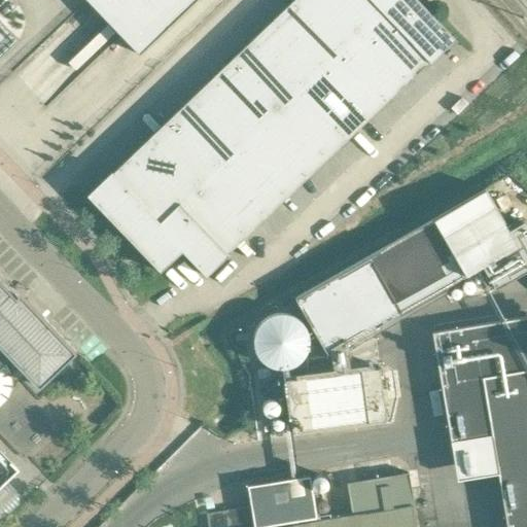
[(227,252),(428,61),(430,62),(455,38),(418,0),(292,0),(112,172),(111,171),(86,195),(160,272),(181,250),(206,276),(229,253),(227,252)]
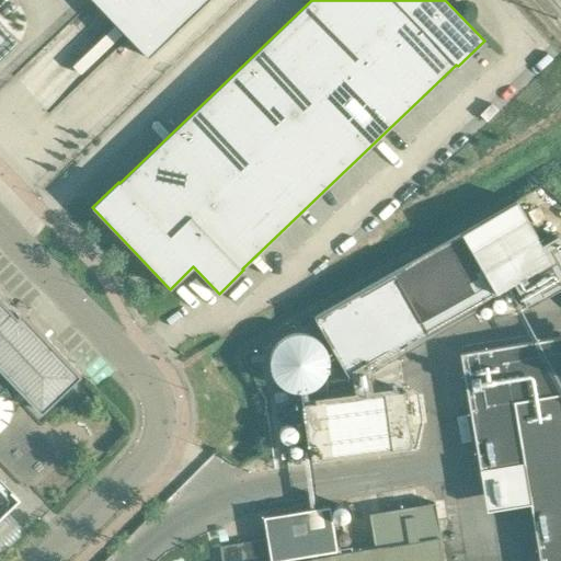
[(92,0),(93,0),(148,57),(207,0),(92,0)]
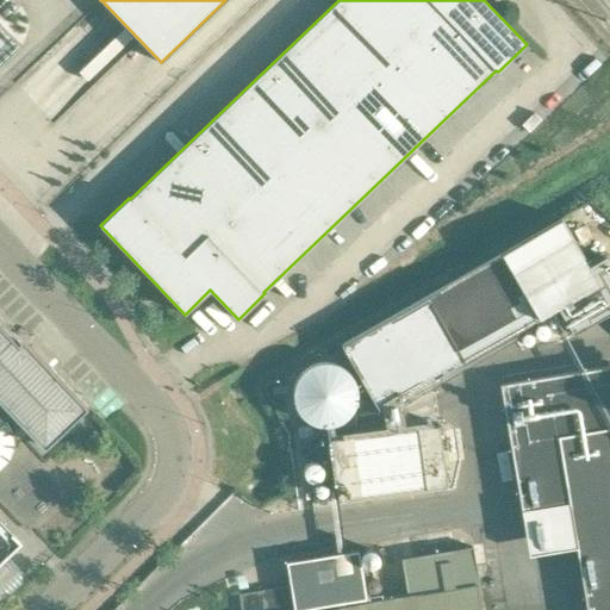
[(0,24),(0,44),(10,36),(0,25),(0,24)]
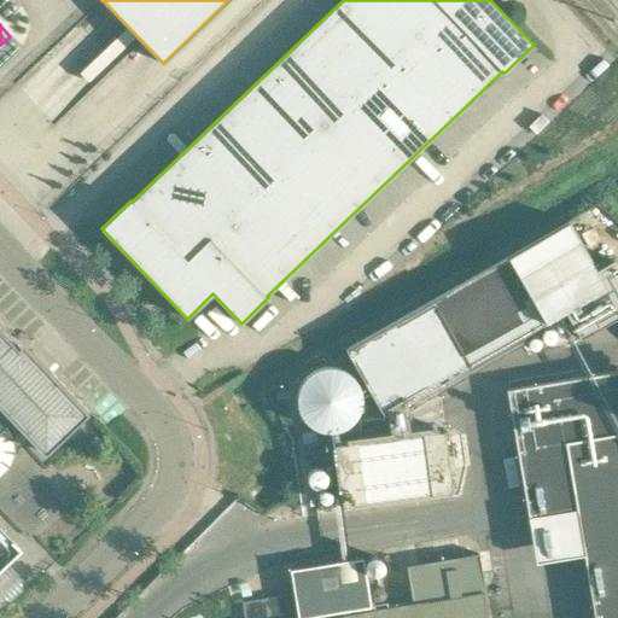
[(605,284),(564,307),(579,336),(617,313),(617,260),(614,256),(595,267),(605,284)]
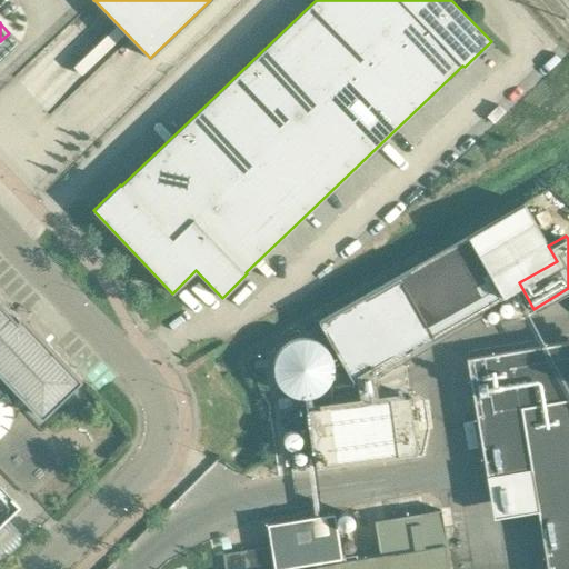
[(0,523),(18,507),(0,487),(0,432),(6,428),(8,430),(9,429),(6,427),(10,417),(13,417),(13,416),(10,416),(9,405),(12,403),(12,402),(9,403),(3,393),(12,386),(41,417),(81,379),(47,343),(42,347),(0,301),(0,523)]
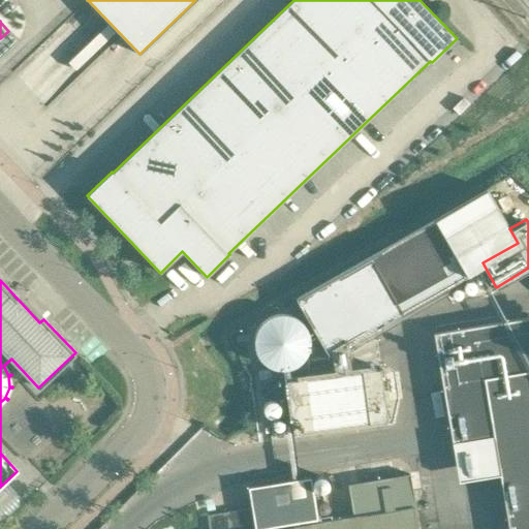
[(284,377),(310,334),(269,309),(243,352),(284,377)]
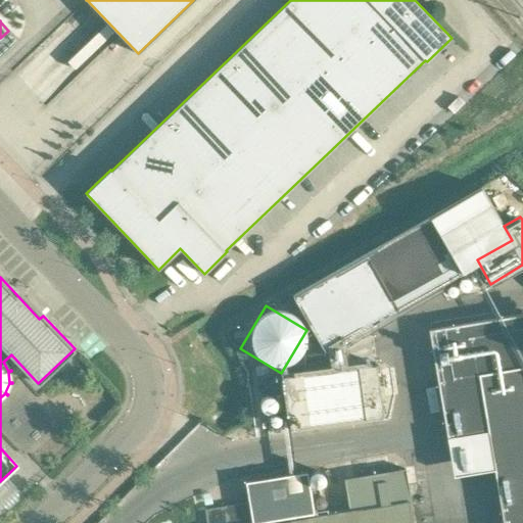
[(522,314),(429,330),(432,348),(435,370),(439,392),(480,385),(481,397),(488,435),(522,429),(522,314)]
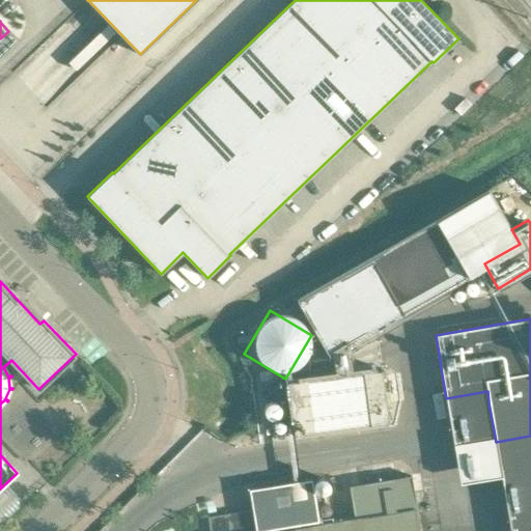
[(283,434),(383,425),(378,369),(345,371),(344,359),(329,360),(331,378),(256,384),(260,432),(283,430),(283,434)]
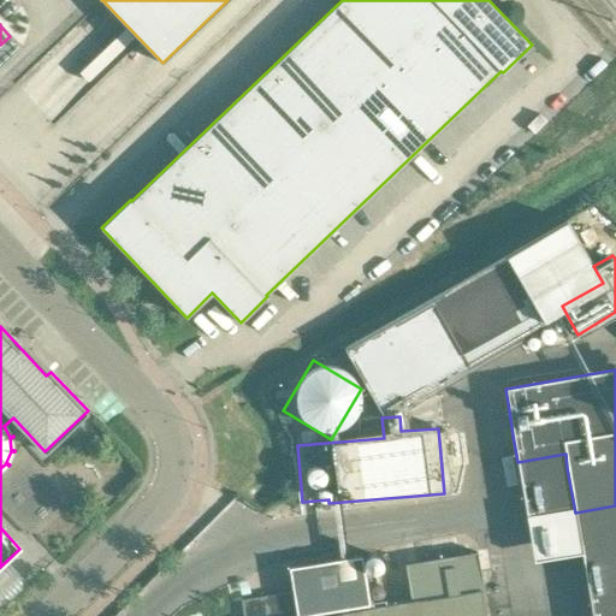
[(264,597),(242,600),(242,605),(243,615),(489,615),(479,551),(407,562),(413,600),(369,605),(361,557),(313,564),(289,568),(292,592),(264,597)]
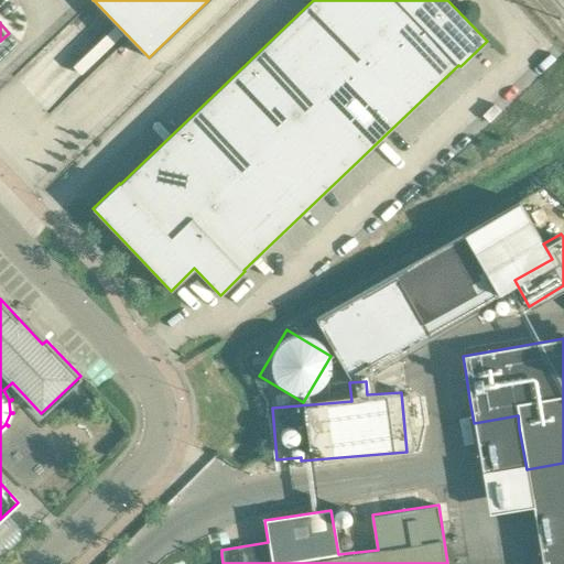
[(0,556),(25,533),(10,516),(0,524),(0,556)]
